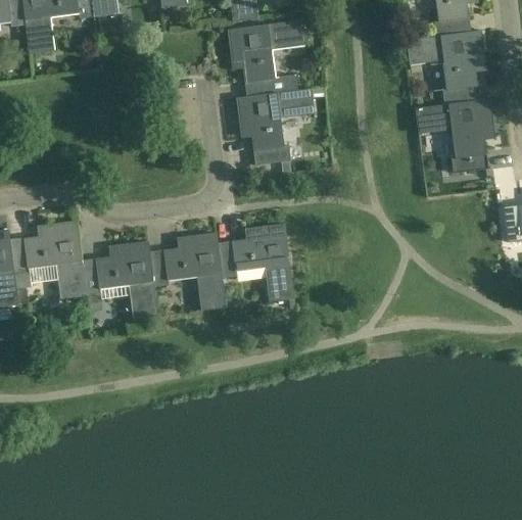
[(11,26),(26,24),(21,0),(0,0),(0,22),(10,21),(11,26)]
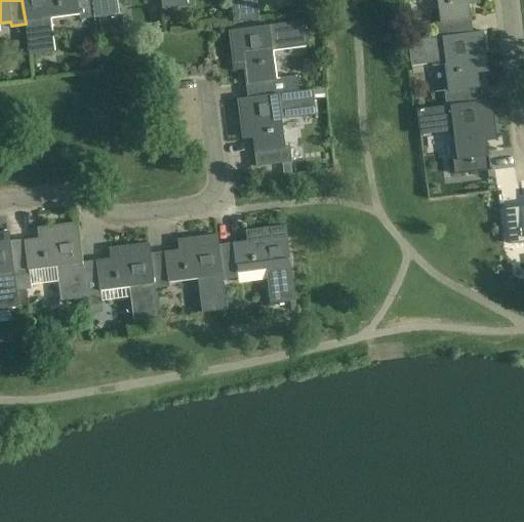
[(22,0),(26,24),(29,54),(54,50),(50,16),(79,13),(79,17),(94,15),(92,0),(22,0)]
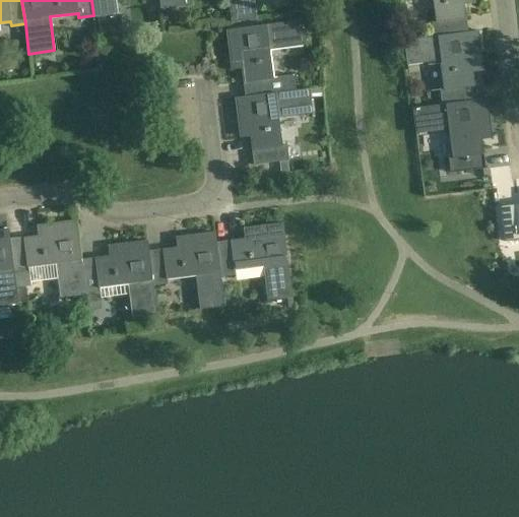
[(91,0),(93,15),(118,12),(116,0),(91,0)]
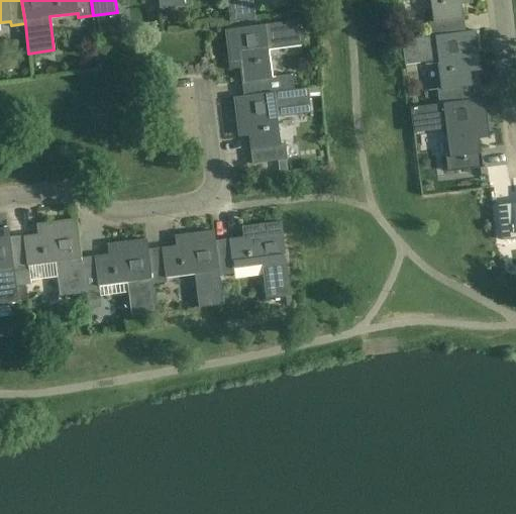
[(226,0),(229,19),(253,16),(250,0),(226,0)]
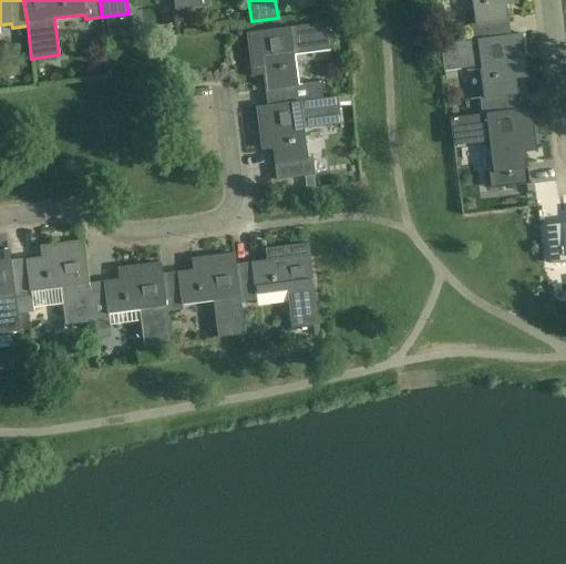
[(472,0),(475,21),(470,22),(472,37),(472,39),(511,33),(510,32),(506,1),(506,0),(472,0)]
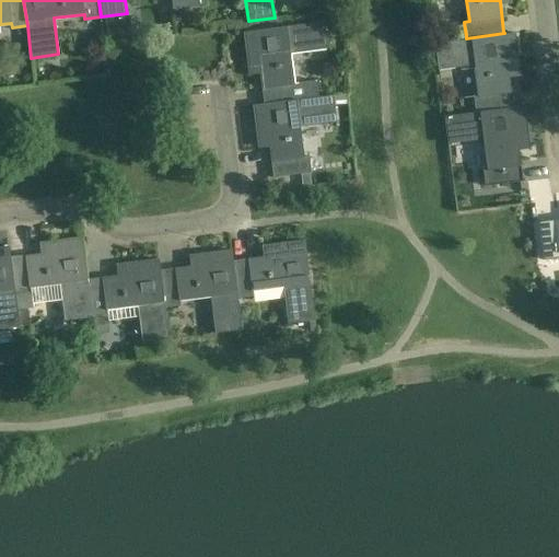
[(131,33),(129,13),(105,16),(107,36),(131,33)]
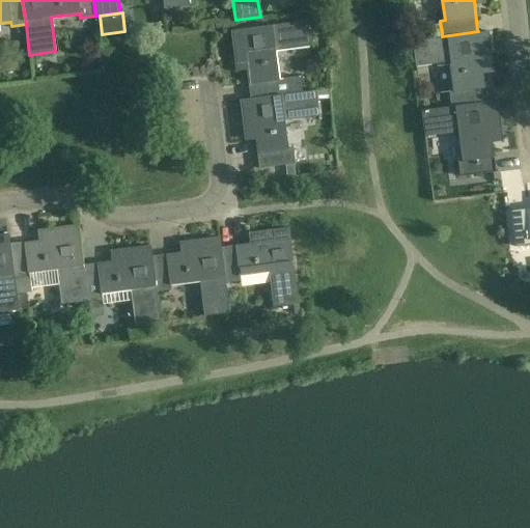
[(245,64),(249,98),(302,90),(302,89),(300,76),(279,79),(275,50),(309,45),(306,20),(230,29),(234,65),(245,64)]
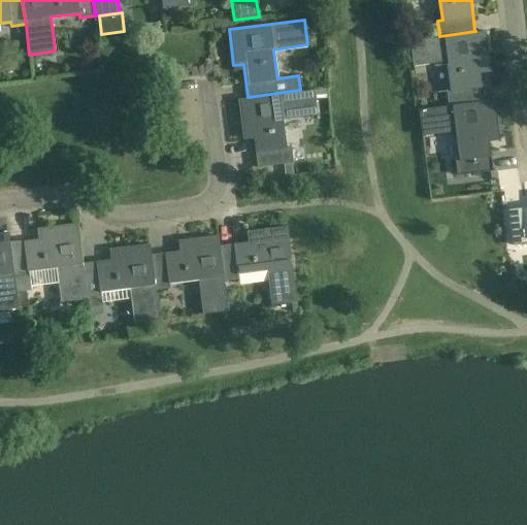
[(439,34),(410,38),(414,64),(448,60),(452,90),(447,90),(449,103),(449,104),(484,100),(484,99),(481,70),(480,64),(485,64),(490,63),(485,29),(474,30),(475,31),(439,36),(439,34)]
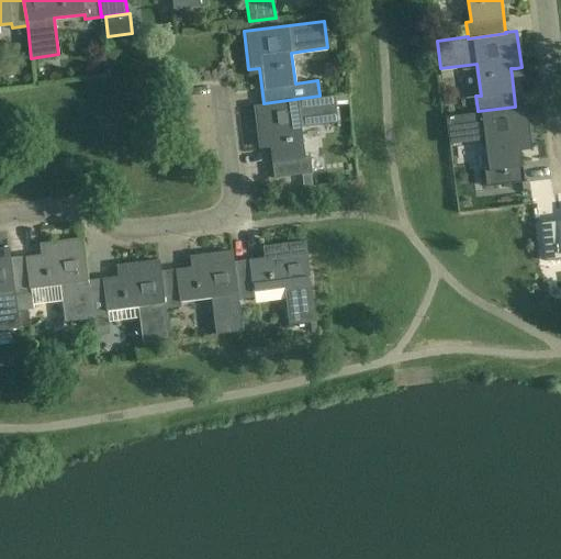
[(264,103),(253,104),(258,143),(268,142),(272,177),(311,171),(309,155),(304,156),(301,125),(336,121),(333,93),(320,94),(320,96),(264,103)]
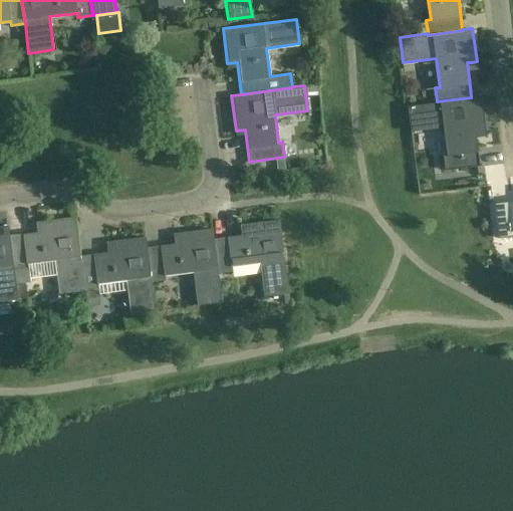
[(437,100),(409,104),(412,130),(445,125),(449,154),(443,154),(445,169),(480,165),(476,136),(475,130),(477,130),(485,129),(481,95),(471,96),(471,97),(437,101),(437,100)]
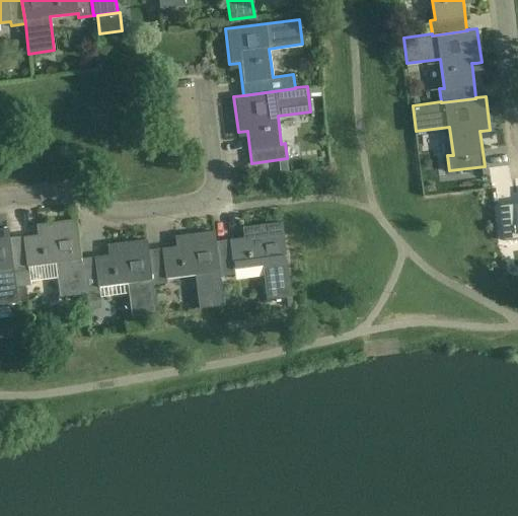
[(517,201),(499,203),(503,239),(517,237),(517,201)]
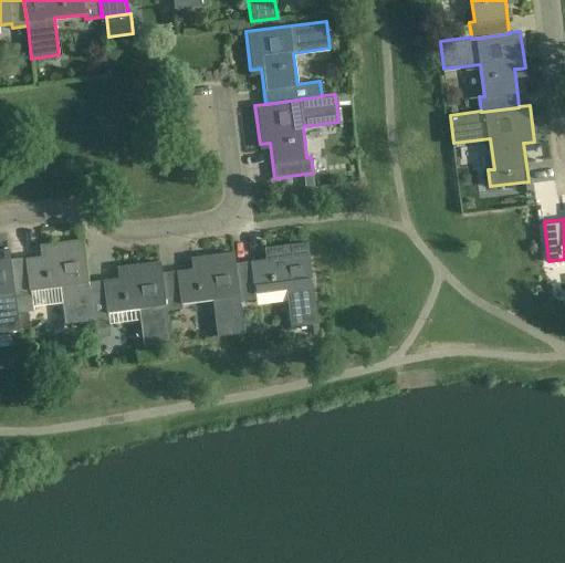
[(10,258),(18,311),(33,309),(31,290),(61,285),(66,324),(93,320),(87,282),(82,239),(44,243),(45,253),(10,258)]
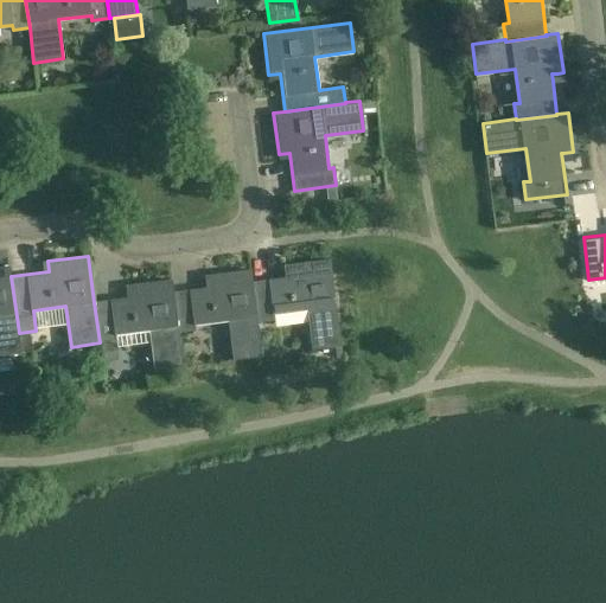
[(291,276),(252,281),(256,322),(257,322),(274,320),(273,314),(306,309),(311,350),(340,346),(330,260),(288,264),(291,276)]
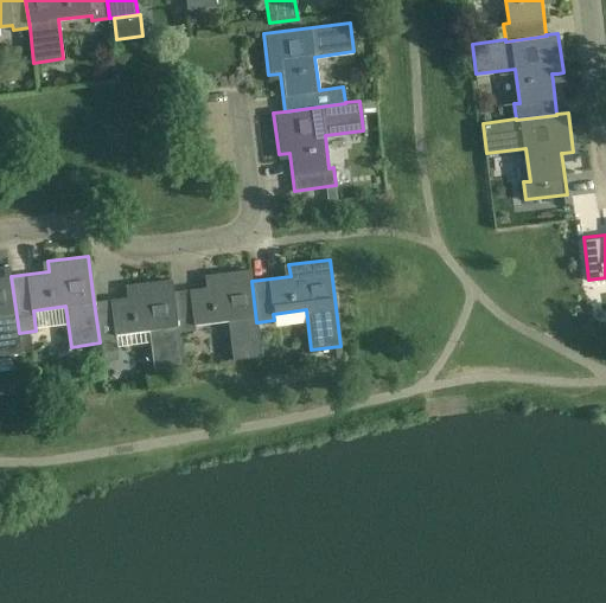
[(18,333),(19,333),(11,276),(10,264),(0,265),(0,355),(21,353),(18,333)]
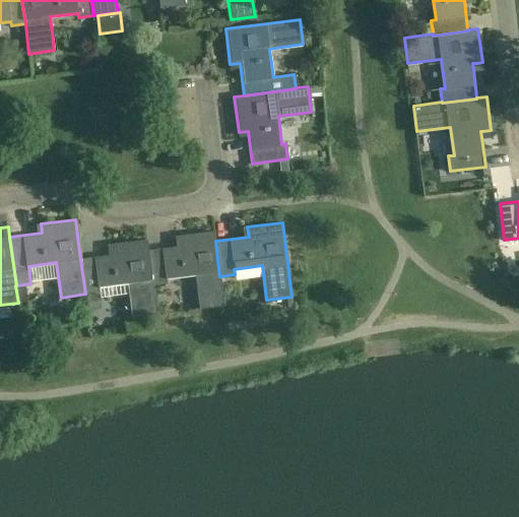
[(152,285),(153,285),(168,283),(167,278),(194,274),(199,308),(224,305),(220,276),(219,276),(215,241),(214,231),(179,236),(180,246),(148,250),(152,285)]
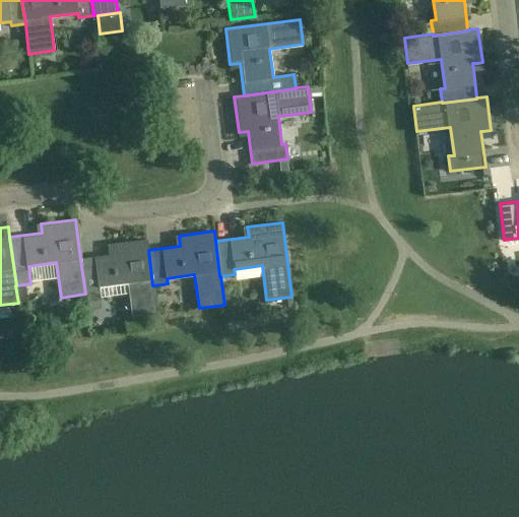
[(80,259),(85,294),(99,293),(99,287),(127,283),(131,317),(156,314),(153,285),(152,285),(148,250),(146,240),(113,244),(114,255),(80,259)]
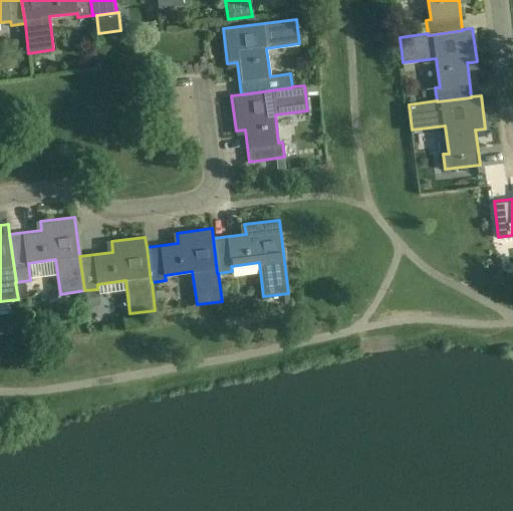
All buildings are outlined.
